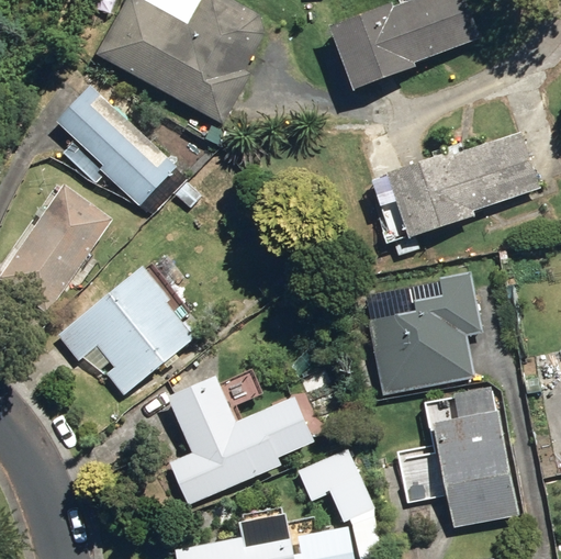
[(122,0),(94,55),(226,121),(258,59),(250,56),(270,19),(233,0),(200,0),(188,24),(138,0),(122,0)]
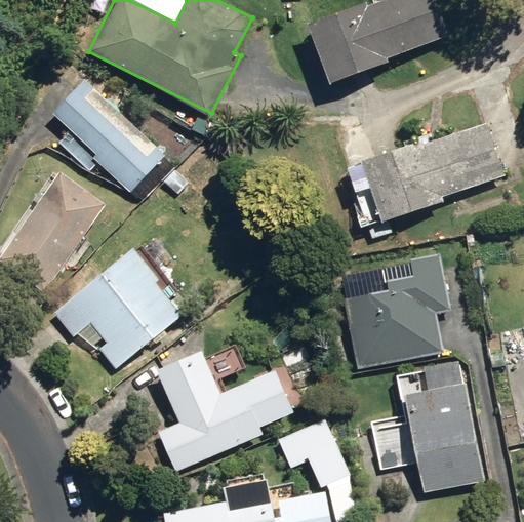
[(380,0),(308,30),(331,87),(450,38),(434,0),(380,0)]
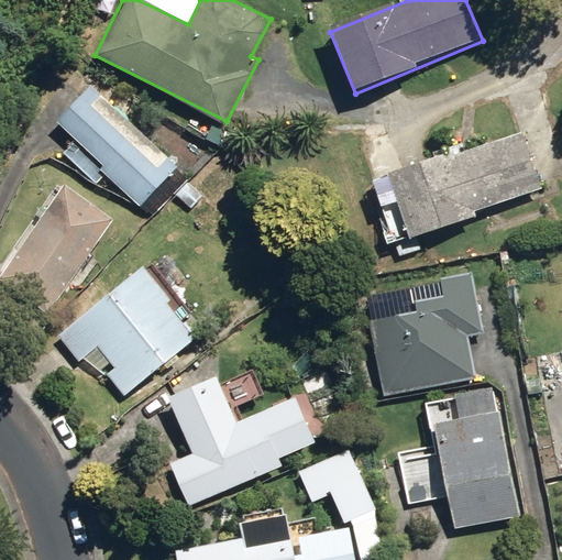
[(177,165),(89,83),(51,123),(139,206),(177,165)]
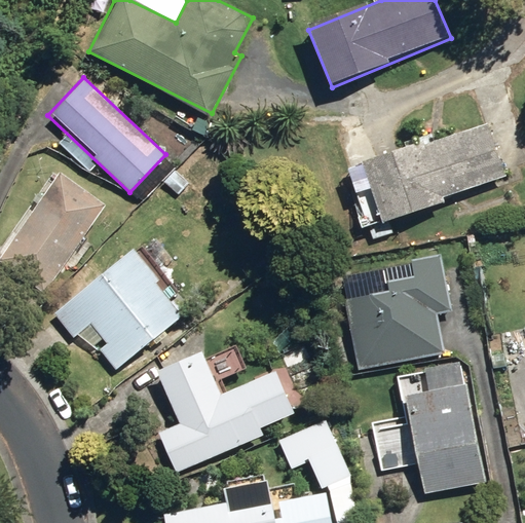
[(375,226),(505,176),(483,119),(352,170),(375,226)]
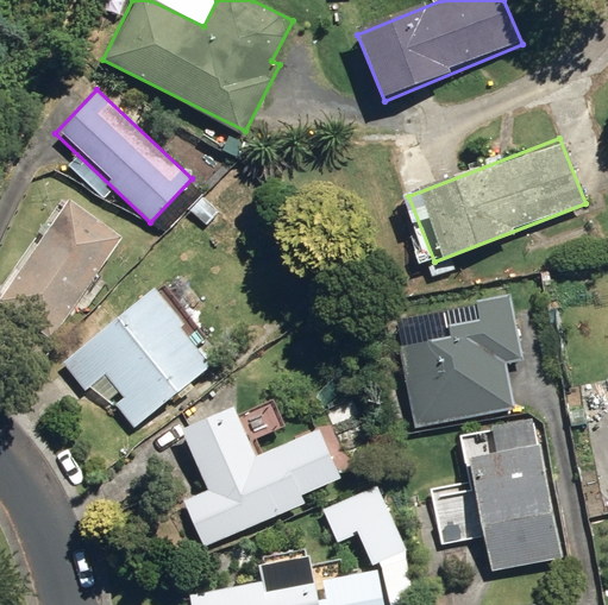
[(123,245),(68,202),(0,290),(0,298),(51,338),(123,245)]
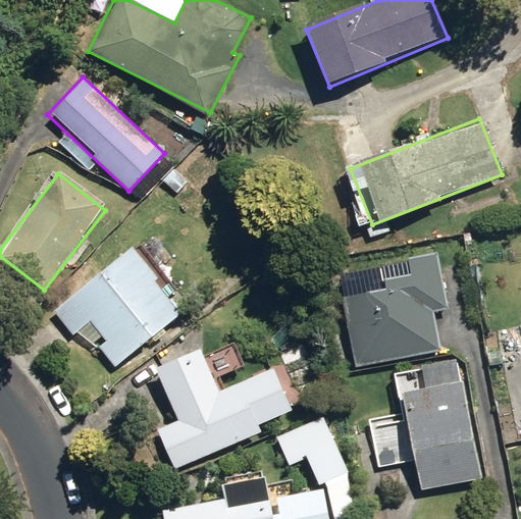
[(177,308),(132,247),(59,302),(105,362),(177,308)]
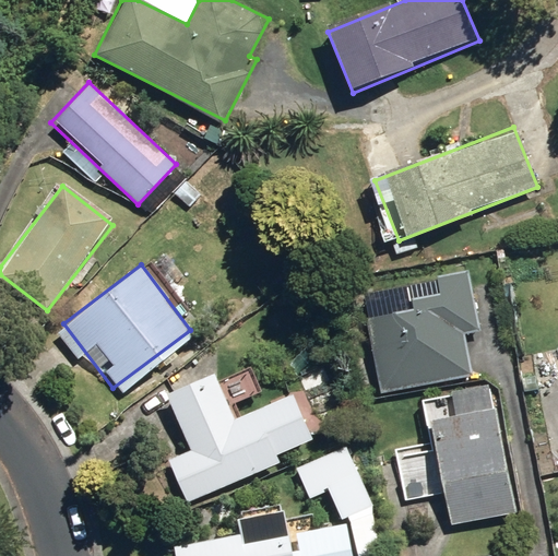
[(434,280),(438,300),(368,312),(381,391),(470,376),(462,333),(477,330),(466,273),(434,280)]
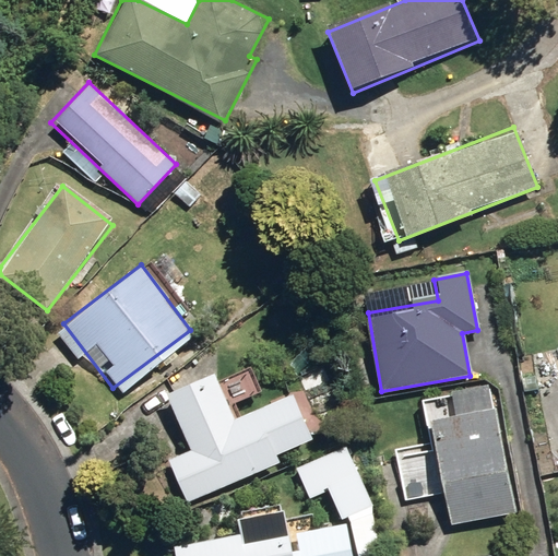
[(236,428),(211,374),(166,394),(191,449),(169,459),(188,500),(315,441),(296,400),(236,428)]
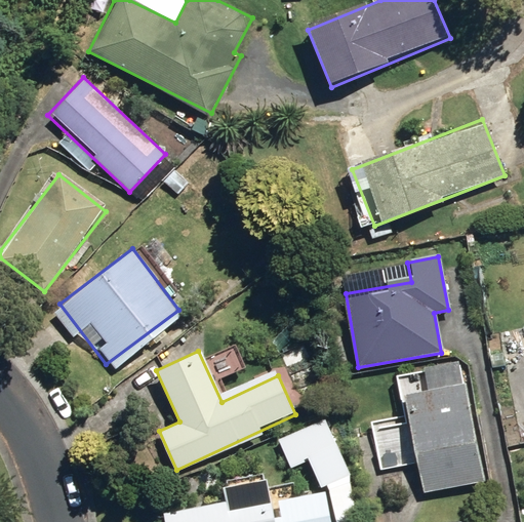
[(465,386),(402,399),(422,492),(485,479),(465,386)]
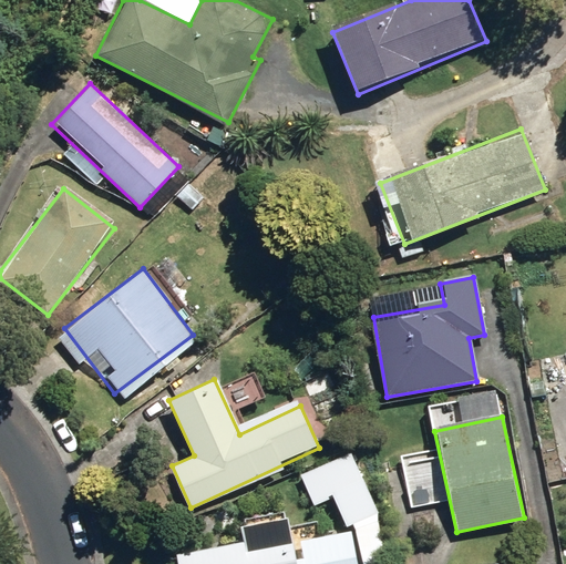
[(354,563),(348,532),(290,544),(289,535),(179,554),(181,563),(354,563)]
